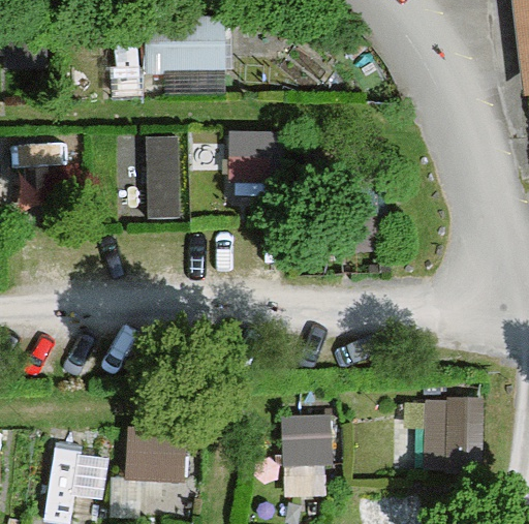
[(227,71),(228,21),(148,19),(147,69),(227,71)]
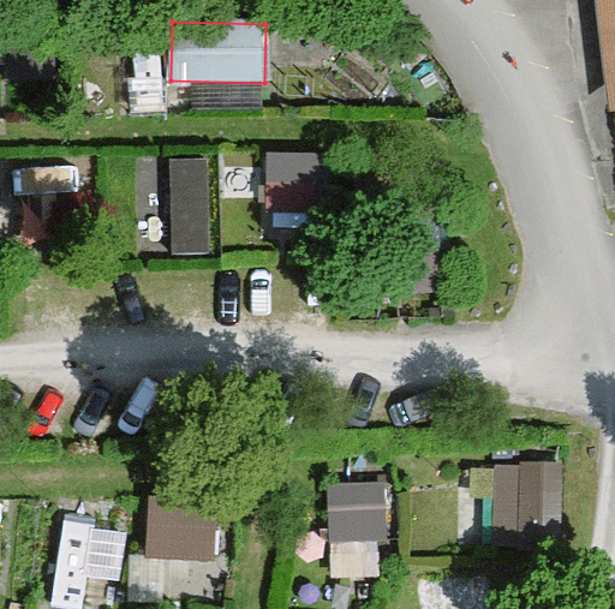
[(213,155),(215,245),(351,242),(348,151),(213,155)]
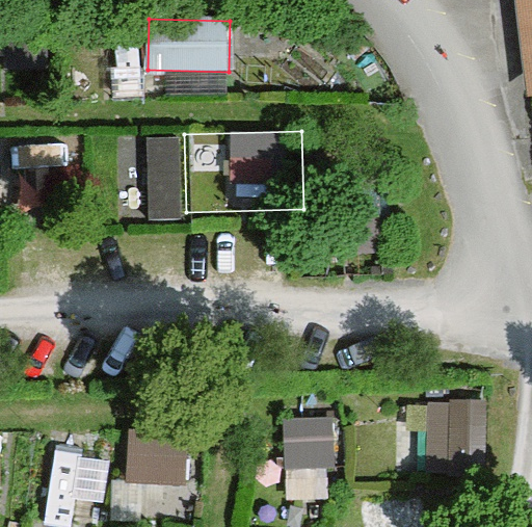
[(179,133),(108,135),(111,219),(181,217),(179,133)]
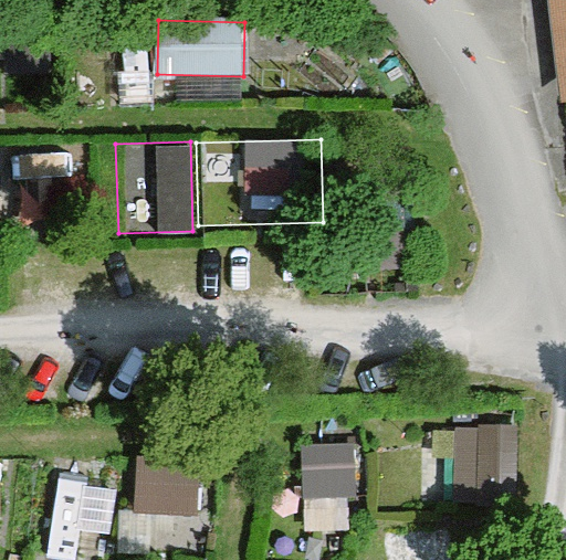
[(75,238),(73,151),(0,154),(2,239),(75,238)]
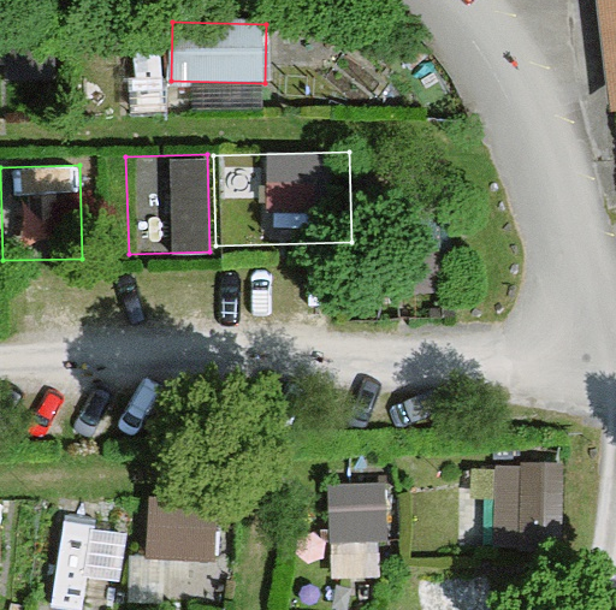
[(557,545),(557,462),(491,462),(491,545),(557,545)]
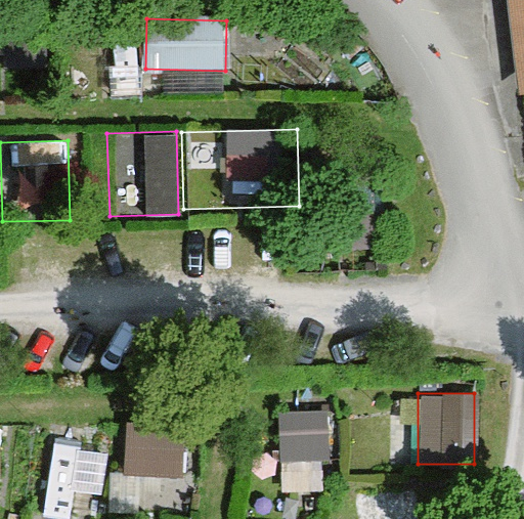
[(277,462),(332,461),(331,409),(276,411),(277,462)]
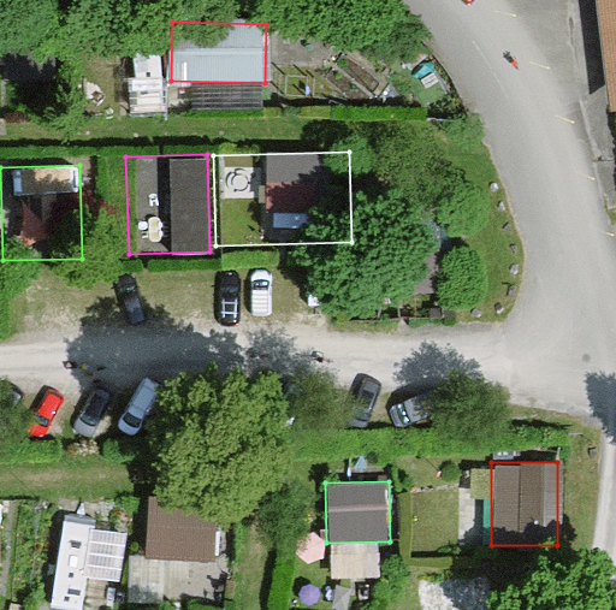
[(219,557),(220,497),(148,495),(146,555),(219,557)]
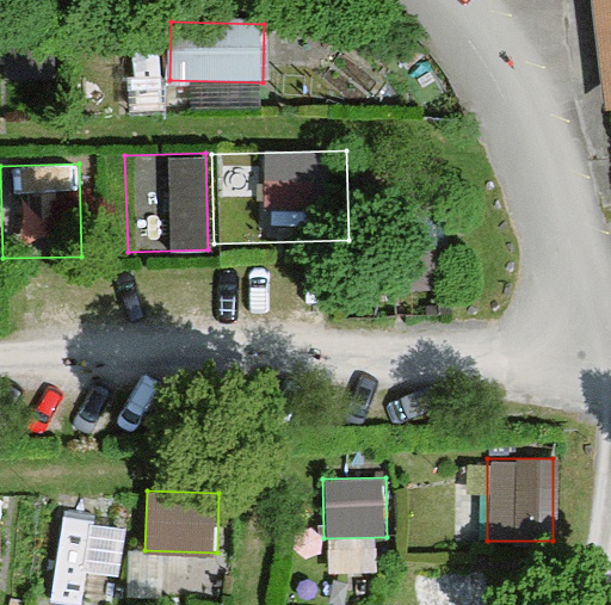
[(49,602),(66,604),(117,604),(130,528),(65,516),(49,602)]
